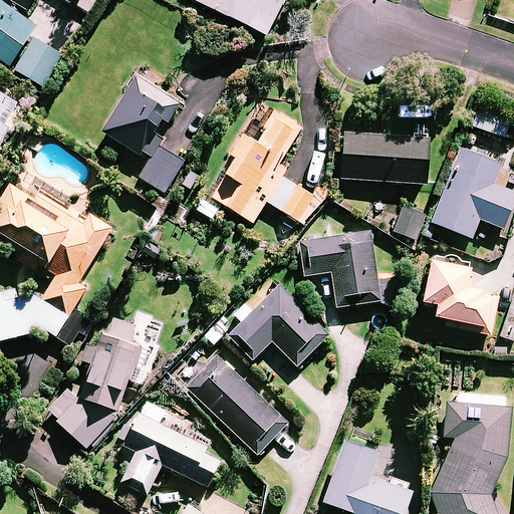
[(0,0),(0,58),(40,86),(85,21),(54,0),(44,0),(31,20),(1,0),(0,0)]
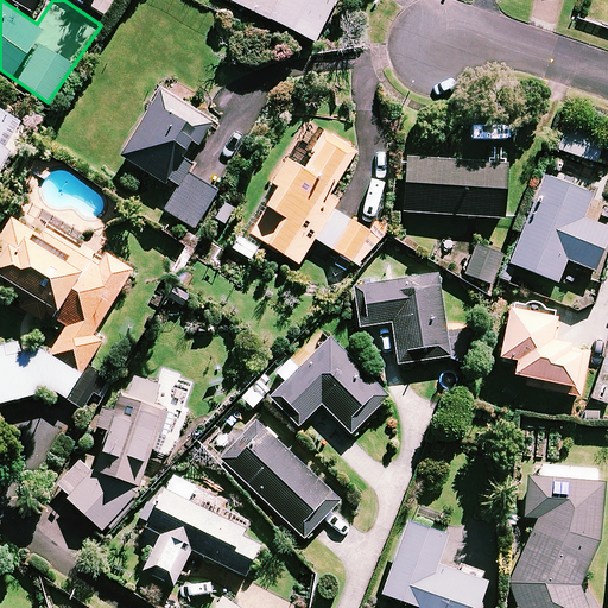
[(233,0),(316,39),(334,0),(233,0)]
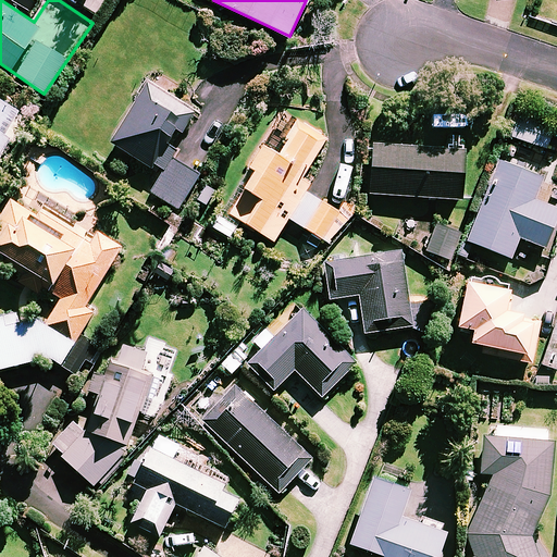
[(196,110),(148,81),(110,140),(162,173),(151,192),(178,209),(200,174),(173,157),(178,147),(168,140),(174,130),(181,134),(196,110)]
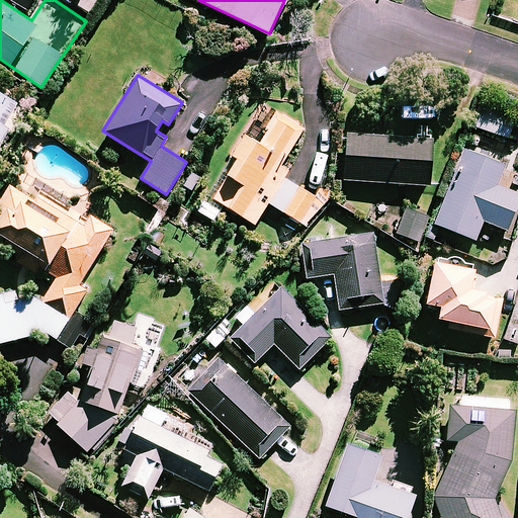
[(18,102),(0,90),(0,143),(10,127),(4,123),(18,102)]
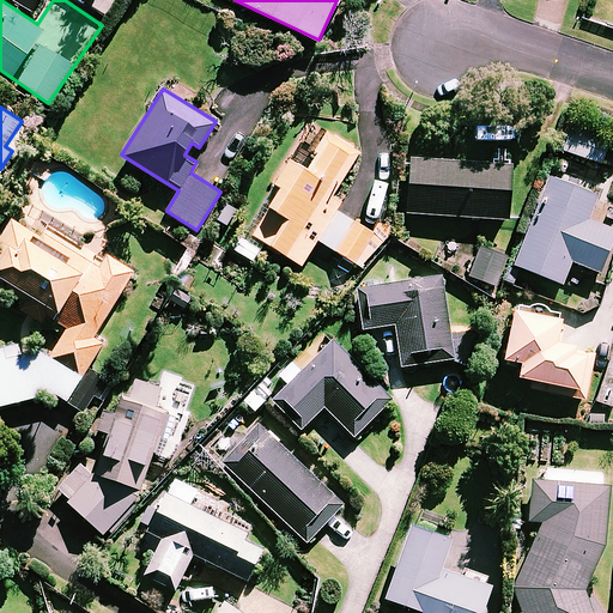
[(357,150),(328,132),(305,168),(289,158),(274,182),(278,184),(249,232),(302,265),(317,240),(364,268),(383,238),(337,210),(343,199),(334,194),(354,162),(357,150)]
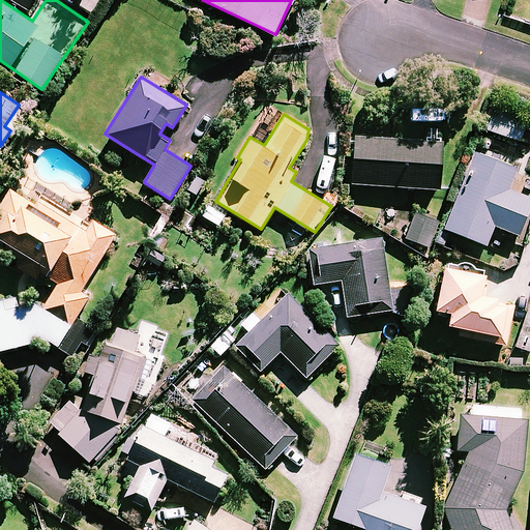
[(442,143),(355,137),(352,183),(439,189),(442,143)]
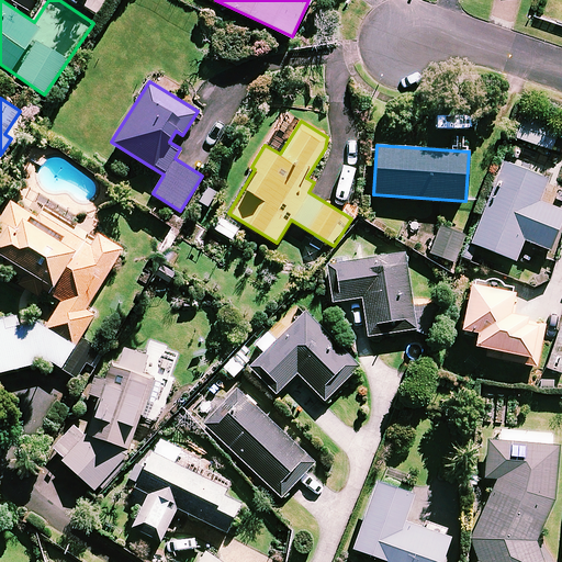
[(548,179),(512,165),(504,182),(497,179),(472,242),(516,259),(524,239),(549,249),(561,216),(561,210),(539,201),(548,179)]
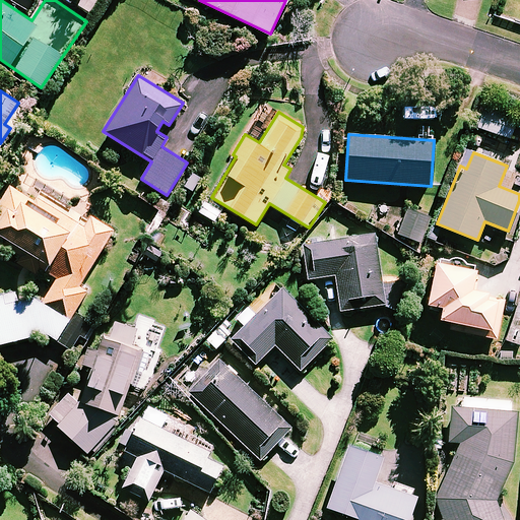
[(0,343),(35,335),(57,339),(78,353),(95,327),(87,321),(74,312),(86,293),(78,287),(114,230),(90,216),(84,225),(68,215),(70,212),(34,189),(29,196),(11,185),(0,202),(0,209),(5,213),(0,220),(0,233),(23,248),(13,263),(55,287),(46,297),(18,304),(15,293),(0,296),(0,343)]
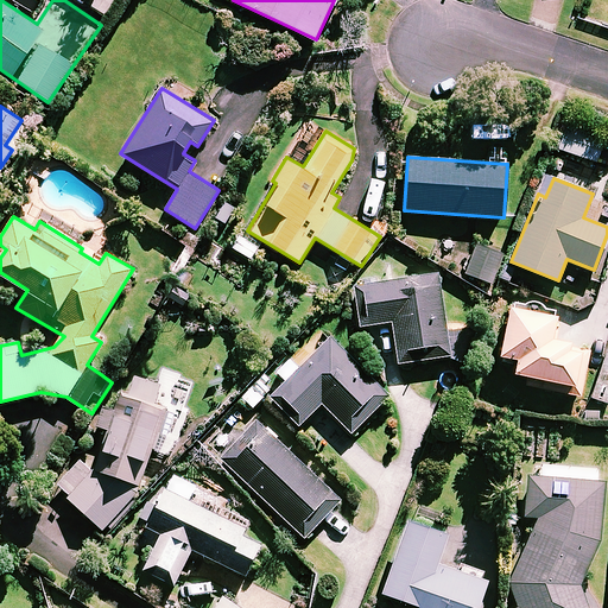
[(502,253),(476,244),(466,273),(491,283),(502,253)]
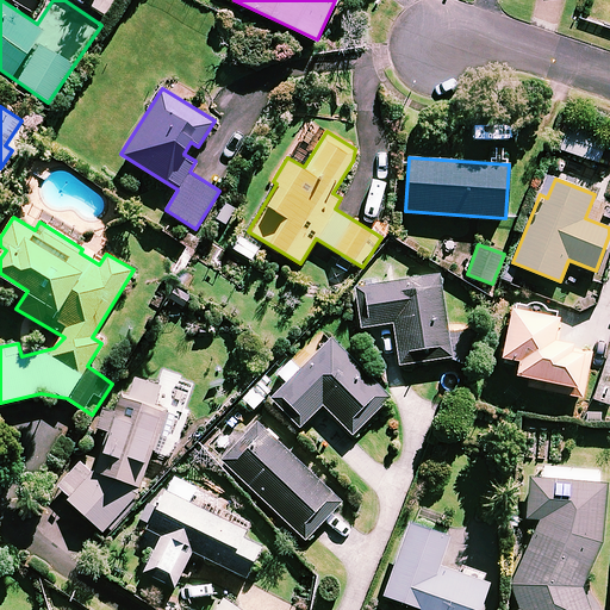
[(447,330),(439,274),(355,286),(361,327),(393,322),(399,363),(474,353),(471,327),(447,330)]
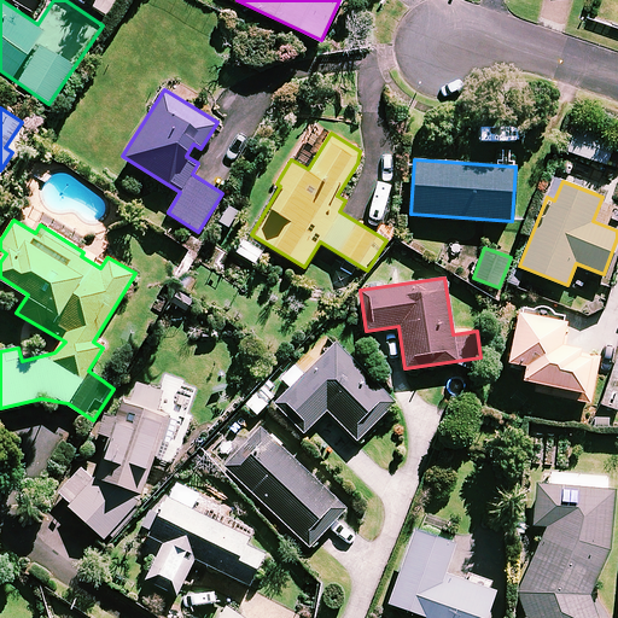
[(565,321),(518,312),(508,360),(526,363),(523,378),(584,390),(593,350),(560,344),(565,321)]
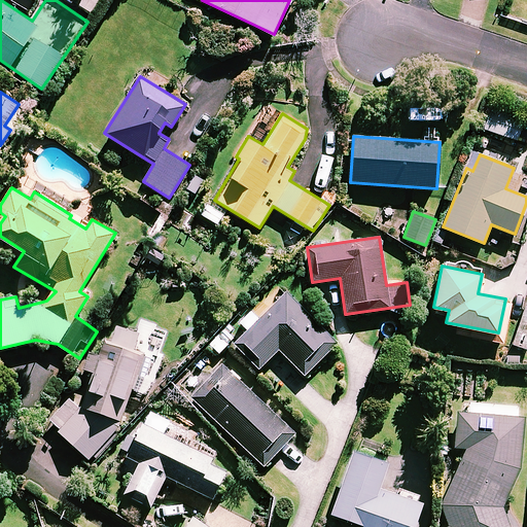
[(239,321),(248,330),(235,344),(259,369),(279,349),(305,375),(337,343),(286,292),(259,318),(250,309),(239,321)]
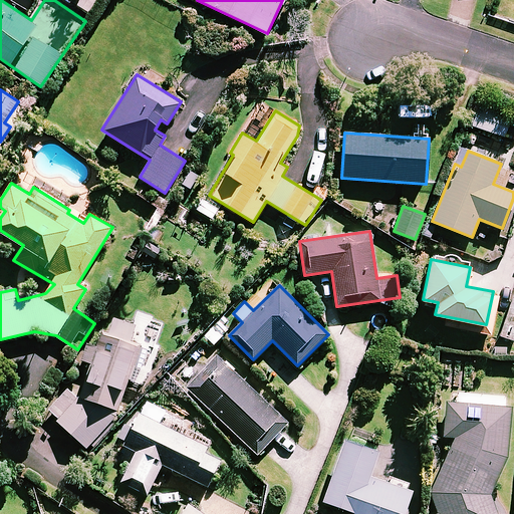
[(513,295),(500,335),(513,339),(513,295)]
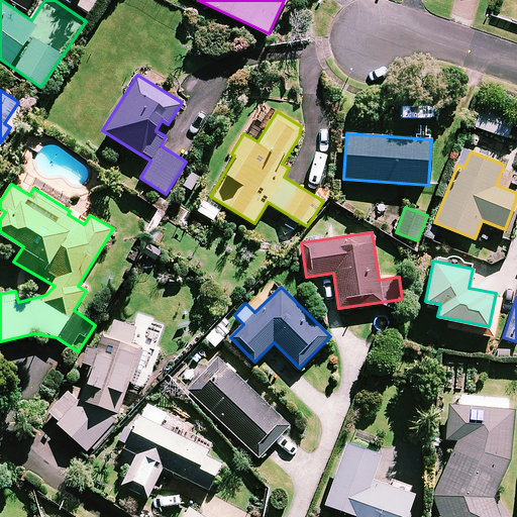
[(129,382),(143,388),(149,372),(142,369),(149,351),(129,343),(136,327),(115,319),(102,349),(89,344),(80,367),(82,388),(78,393),(71,386),(48,411),(56,417),(56,418),(61,422),(59,423),(88,450),(114,420),(129,382)]
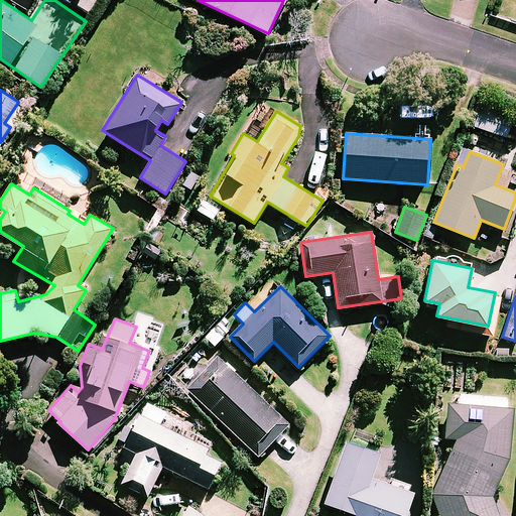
[(288,424),(218,357),(187,388),(258,456),(288,424)]
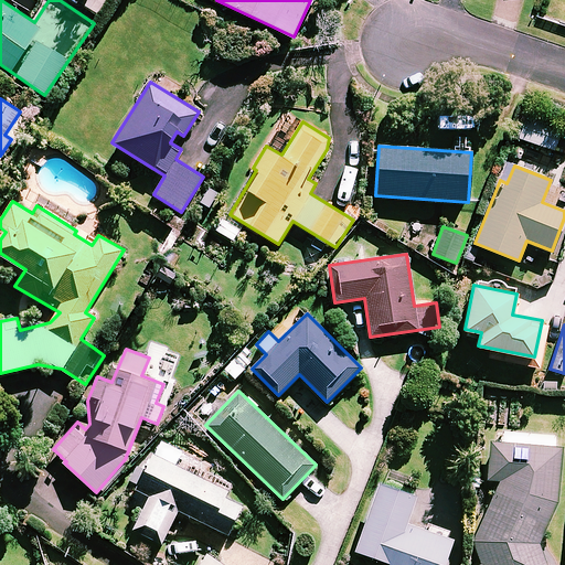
[(557,483),(561,445),(554,444),(555,435),(504,432),(503,440),(490,440),(487,479),(503,480),(478,529),(473,546),(480,564),(546,564),(537,537),(557,501),(557,483)]
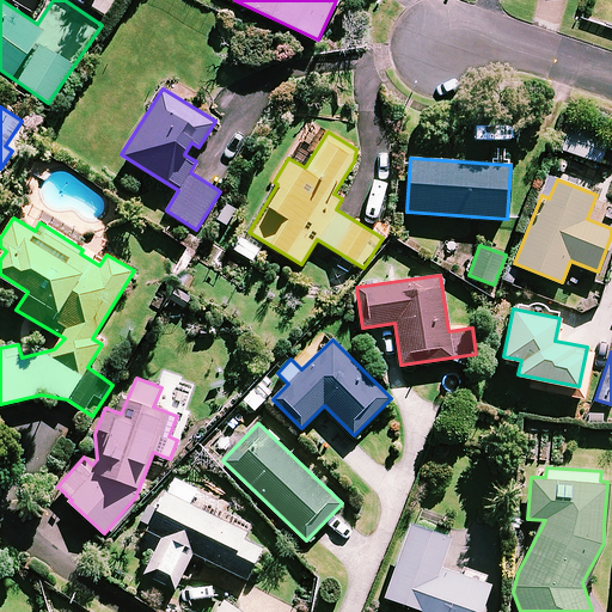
[(201,490),(176,477),(150,530),(163,537),(145,573),(176,588),(193,551),(246,577),(262,546),(243,538),(248,530),(194,503),(201,490)]
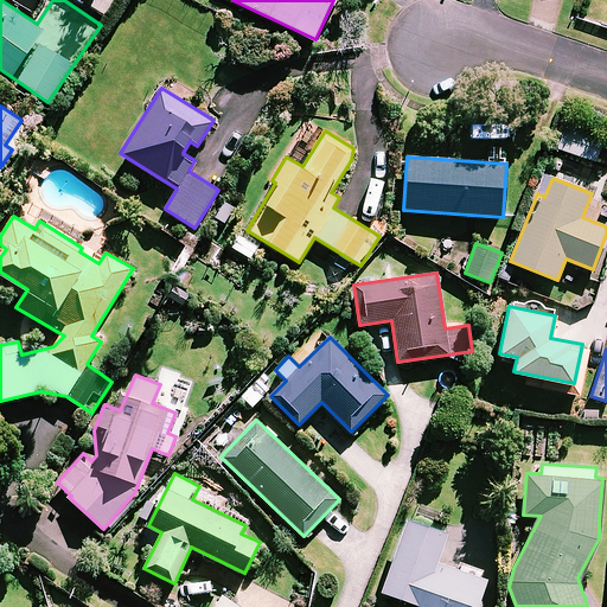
[(447,530),(408,517),(382,590),(416,602),(414,606),(475,606),(485,579),(436,561),(447,530)]
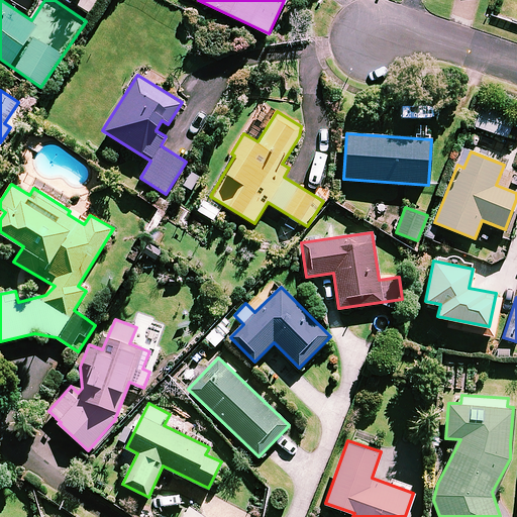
[(204,516),(189,507),(182,516),(204,516)]
